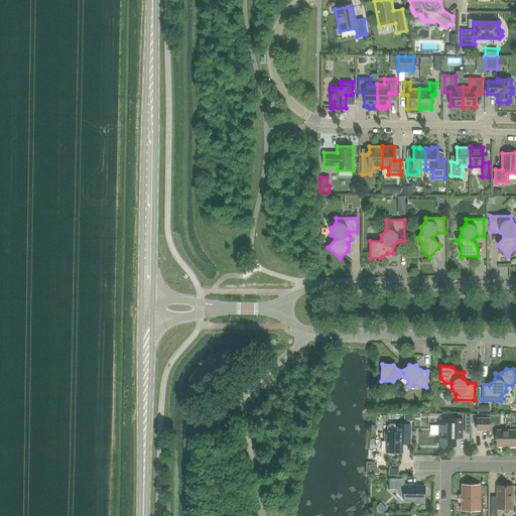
[(477,418),(477,430),(489,430),(489,418),(477,418)]
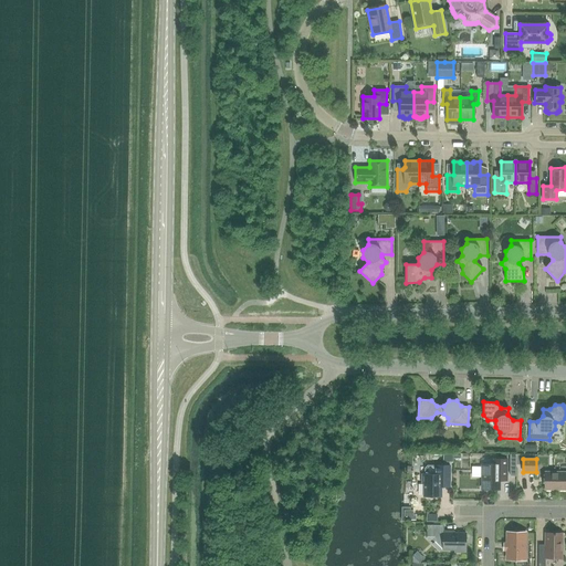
[(482,464),(482,490),(500,490),(500,481),(507,481),(507,460),(493,460),(493,464),(482,464)]
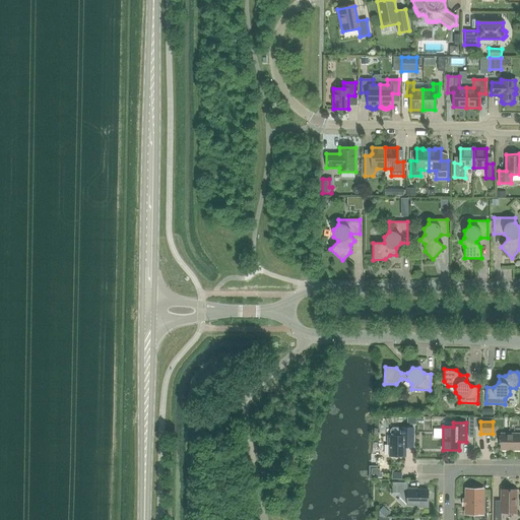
[(387,436),(387,444),(390,444),(390,456),(405,456),(405,447),(413,447),(413,428),(401,428),(401,429),(393,429),(391,431),(391,436),(387,436)]
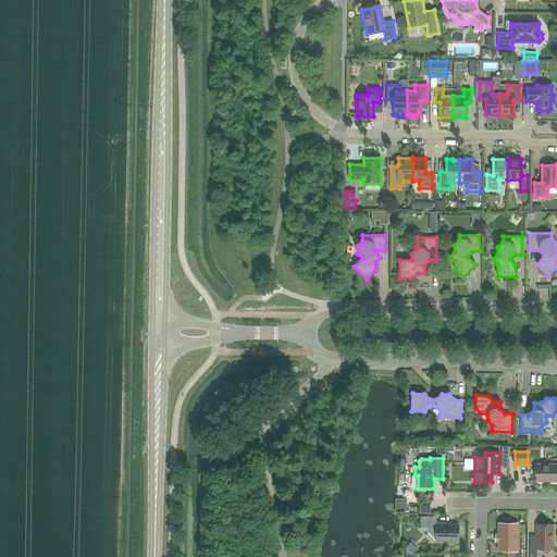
[(556,463),(536,465),(536,482),(556,482),(556,463)]
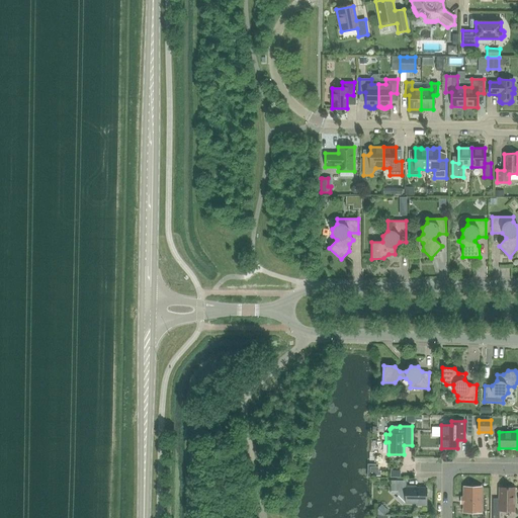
[(391,481),(391,491),(398,492),(398,496),(401,498),(406,498),(406,503),(416,503),(416,506),(425,506),(425,503),(426,503),(426,488),(405,488),(405,481),(391,481)]
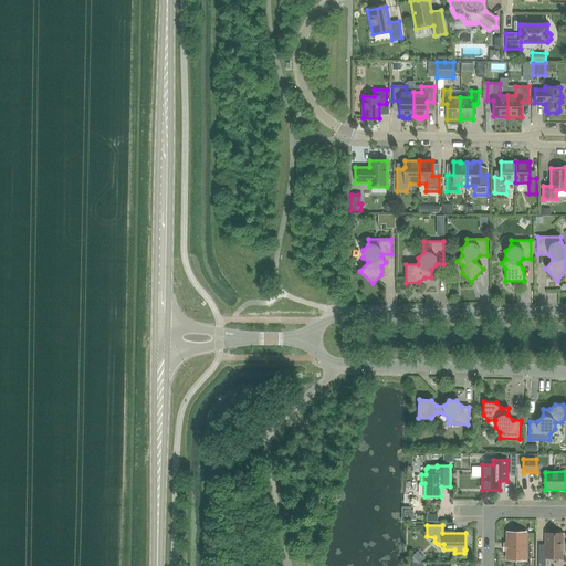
[(504,544),(504,551),(507,551),(507,559),(525,559),(525,533),(507,533),(507,544),(504,544)]
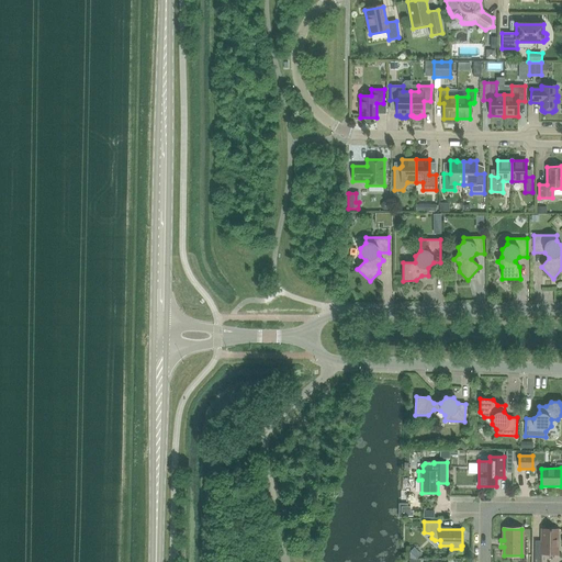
[(558,554),(558,529),(541,529),(541,548),(535,548),(535,561),(541,561),(541,554),(558,554)]
